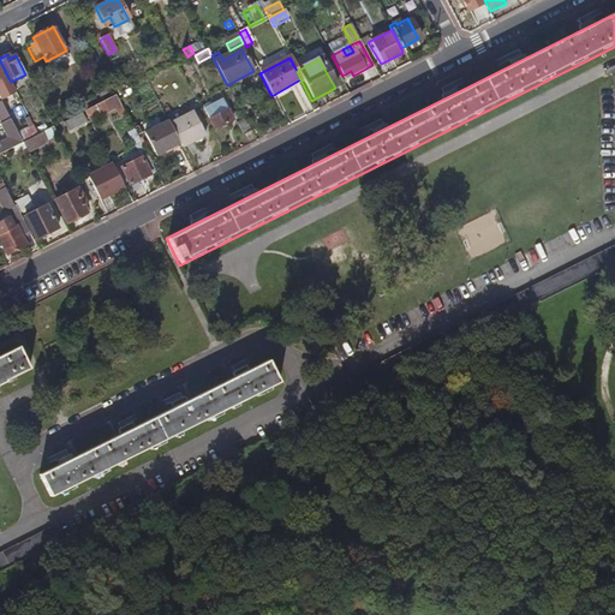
[(117,95),(127,90),(125,85),(114,90),(117,95)]
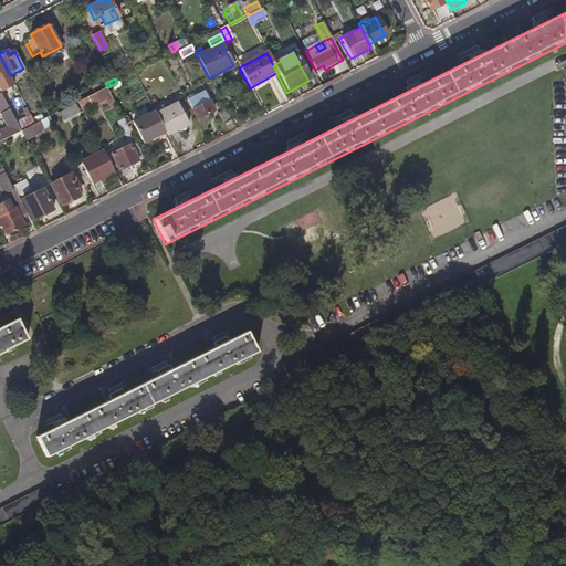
[(91,92),(102,86),(98,81),(88,86),(91,92)]
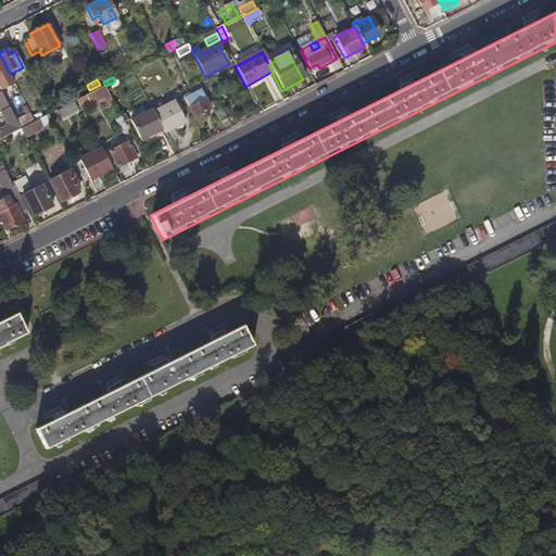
[(81,111),(109,97),(104,87),(76,101),(81,111)]
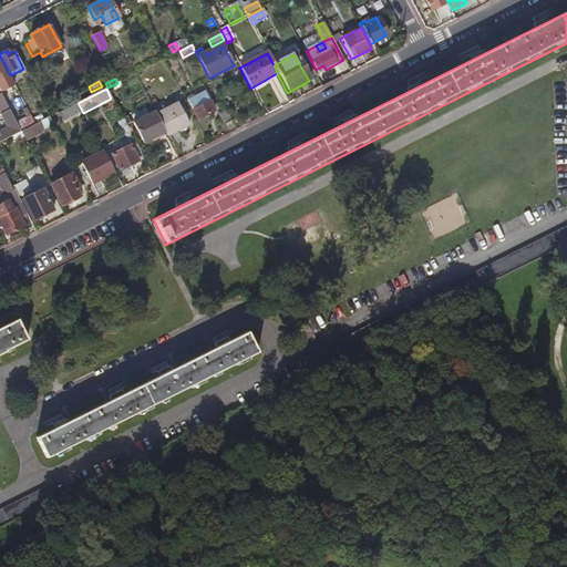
[(214,112),(204,92),(193,99),(195,102),(189,105),(198,120),(214,112)]
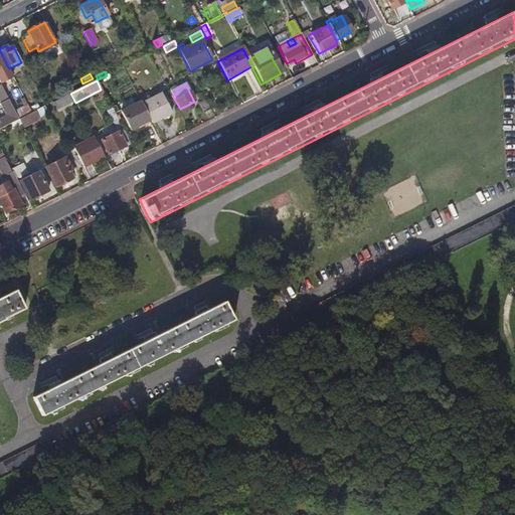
[(13,124),(18,121),(13,113),(1,88),(0,88),(0,104),(8,118),(0,122),(0,121),(0,130),(7,127),(13,124)]
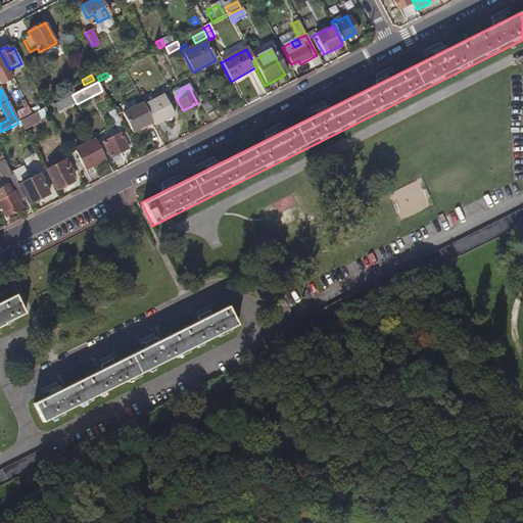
[(174,116),(163,96),(143,107),(151,124),(153,127),(174,116)]
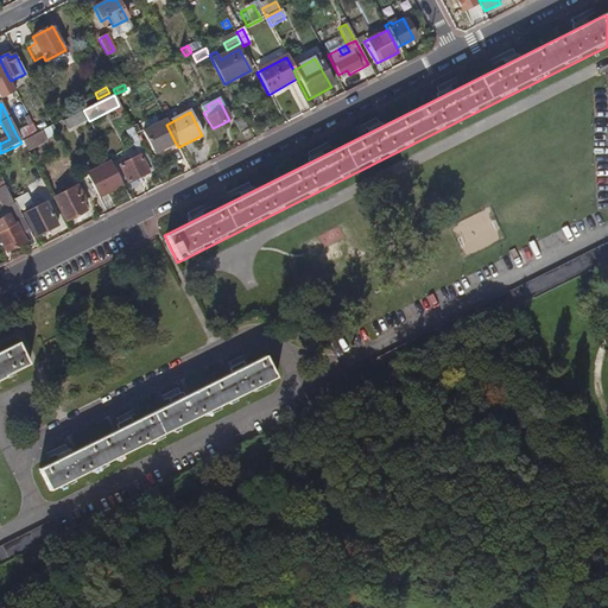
[(68,132),(87,122),(82,113),(63,122),(68,132)]
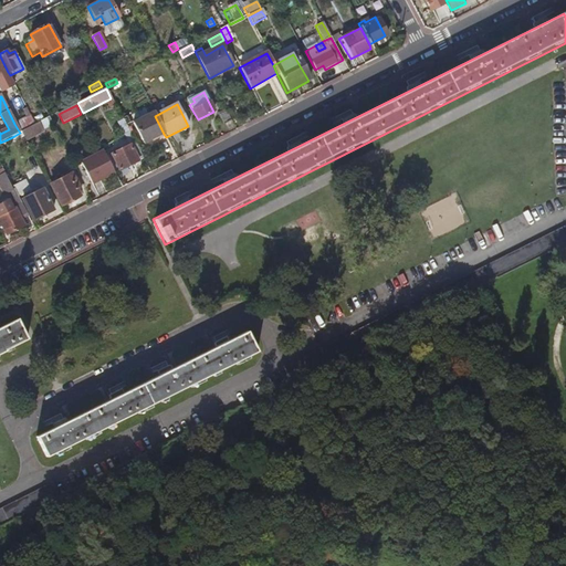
[(35,125),(27,108),(20,112),(24,118),(14,124),(20,133),(35,125)]
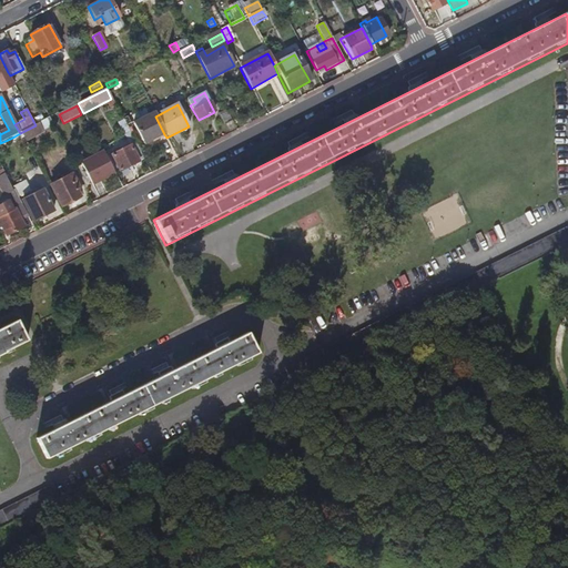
[(231,122),(225,110),(217,114),(223,127),(231,122)]
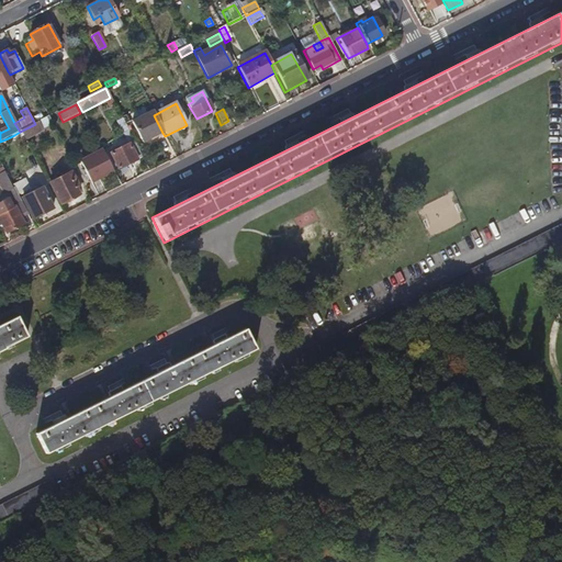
[(154,115),(153,112),(131,124),(141,143),(163,133),(154,115)]
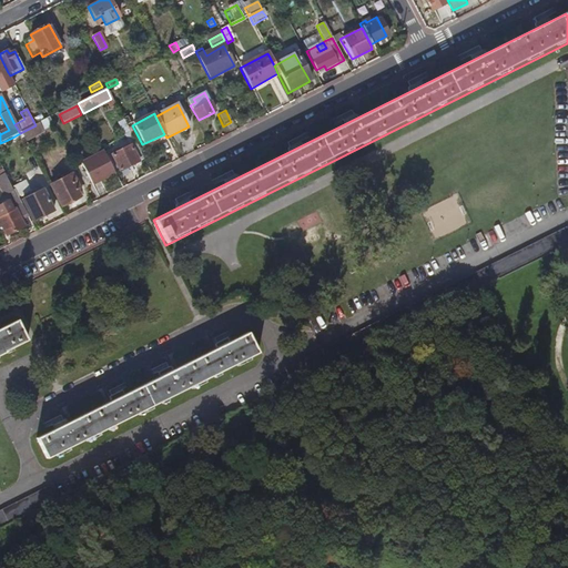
[(132,128),(127,118),(122,120),(128,130),(132,128)]
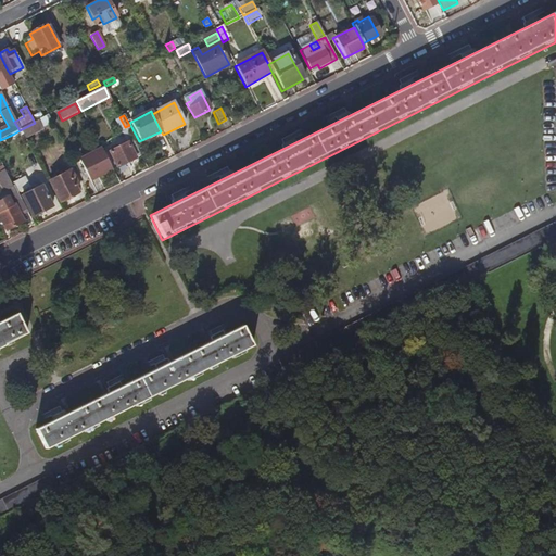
[(37,128),(35,123),(20,130),(22,135),(23,137),(37,128)]
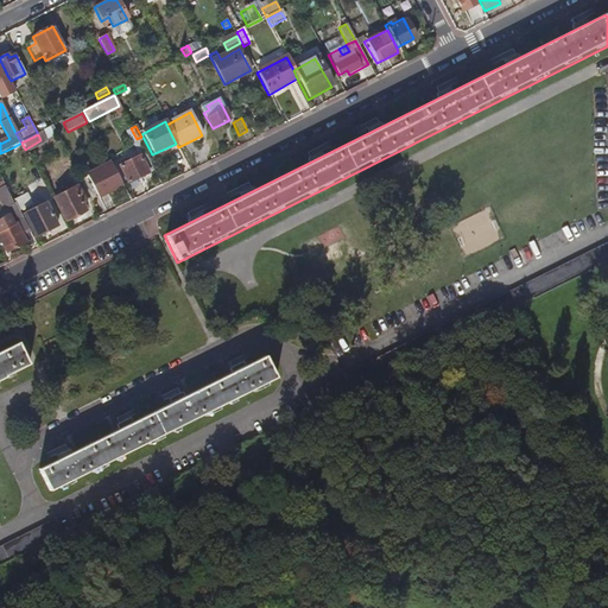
[(122,189),(149,175),(141,160),(115,175),(121,187),(122,189)]
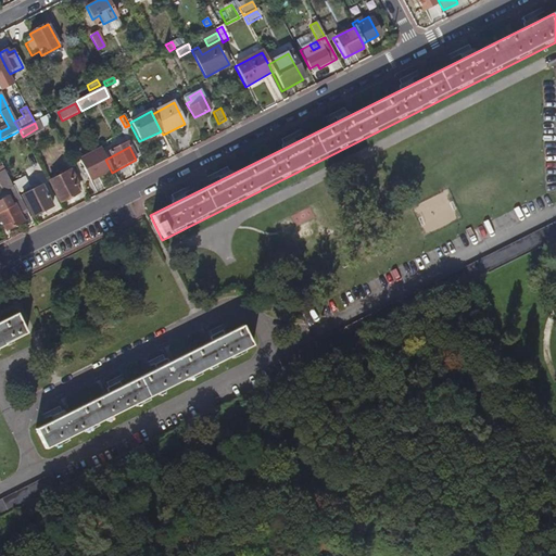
[(105,160),(100,150),(78,160),(89,181),(111,171),(105,160)]
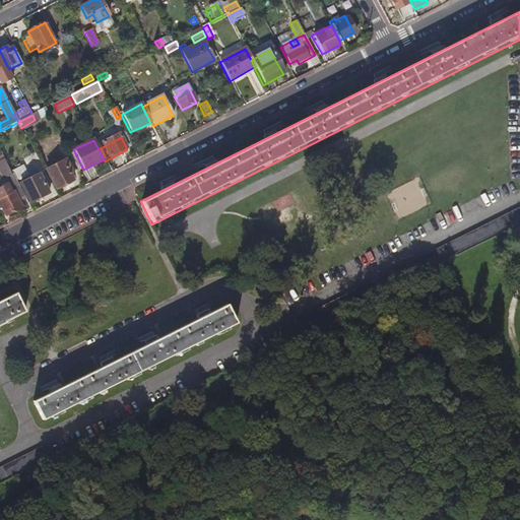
[(74,181),(71,174),(74,173),(70,166),(67,168),(64,161),(46,171),(57,190),(74,181)]
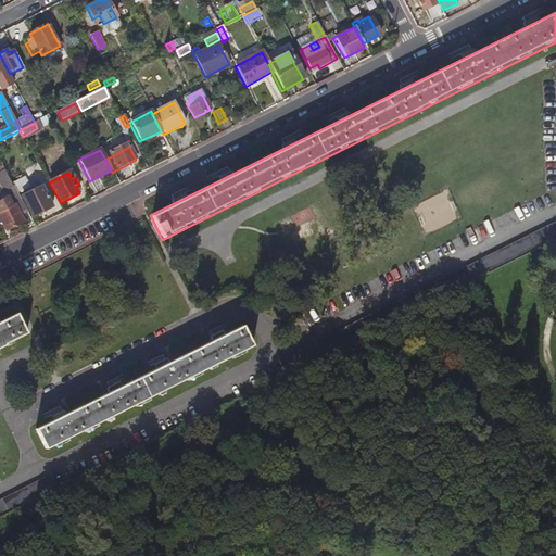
[(2,187),(8,198),(10,197),(16,192),(10,178),(5,181),(7,184),(2,187)]
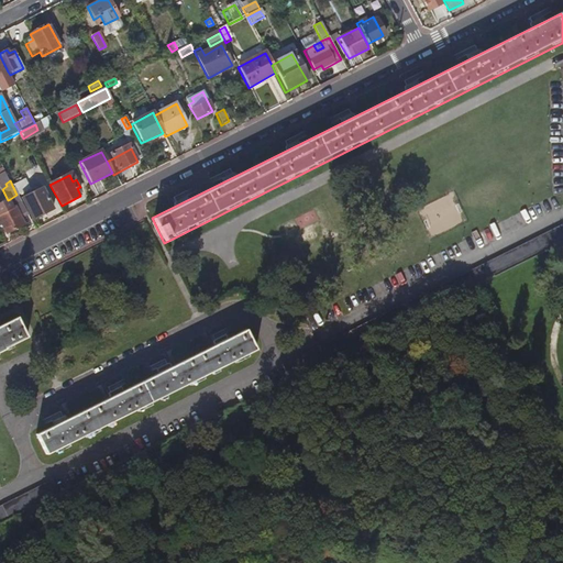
[(54,209),(43,189),(22,200),(33,220),(54,209)]
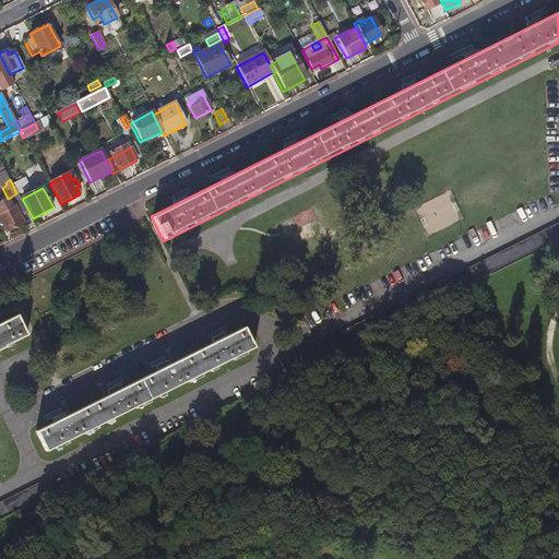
[(0,224),(2,224),(8,235),(25,226),(21,217),(27,214),(16,193),(10,198),(16,209),(0,217),(0,224)]
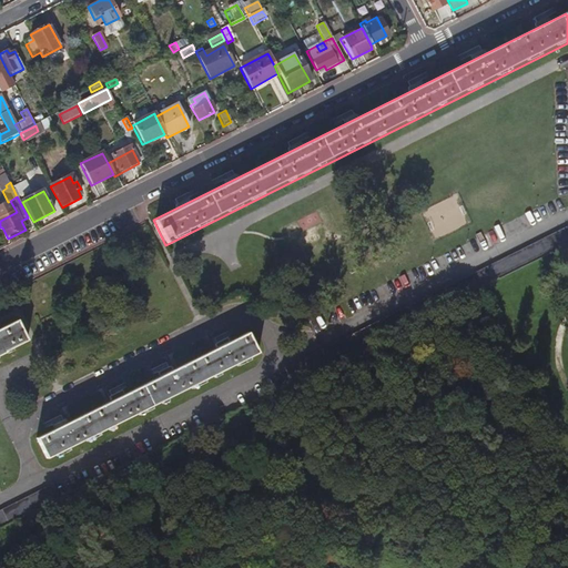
[(567,224),(283,367),(290,382),(567,242),(567,224)]
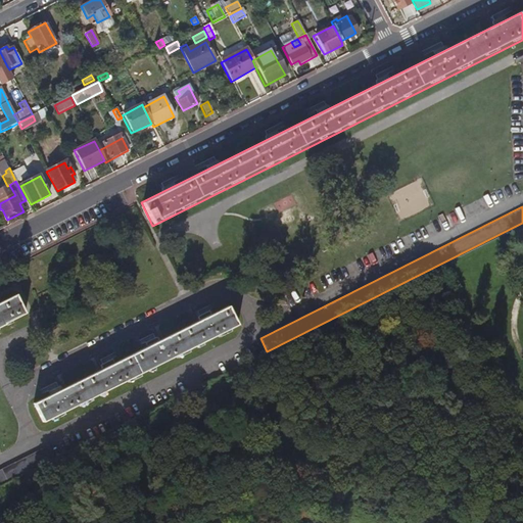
[(15,296),(0,302),(0,326),(25,315),(15,296)]
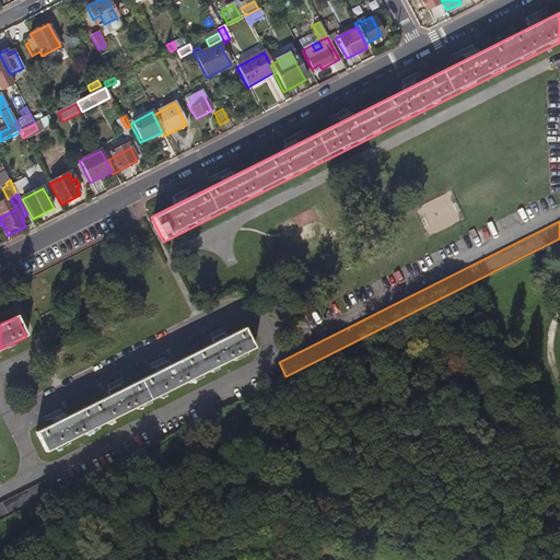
[(244,328),(35,432),(45,452),(254,348),(244,328)]
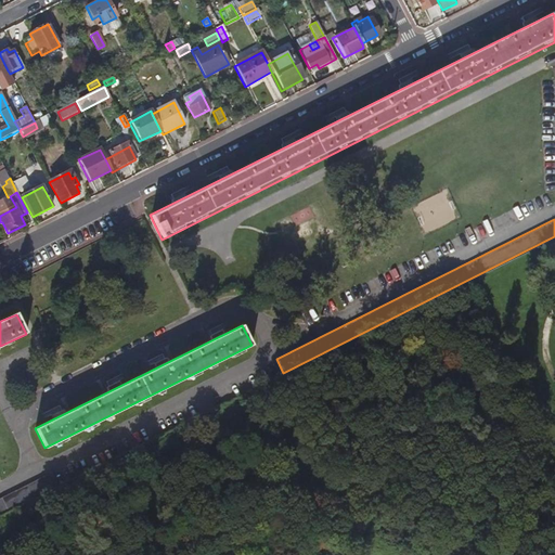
[(0,514),(57,486),(51,472),(0,498),(0,514)]
